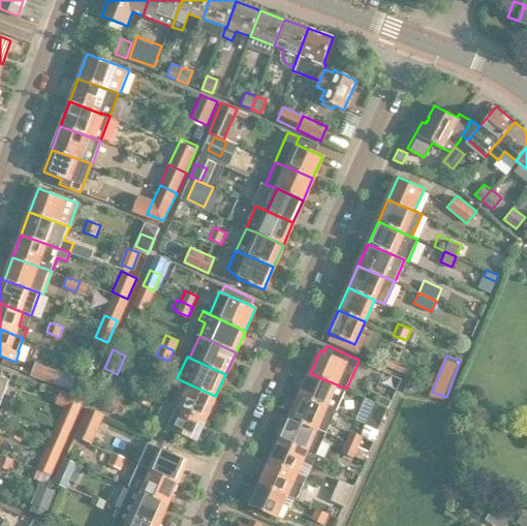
[(54,383),(59,370),(35,362),(31,375),(54,383)]
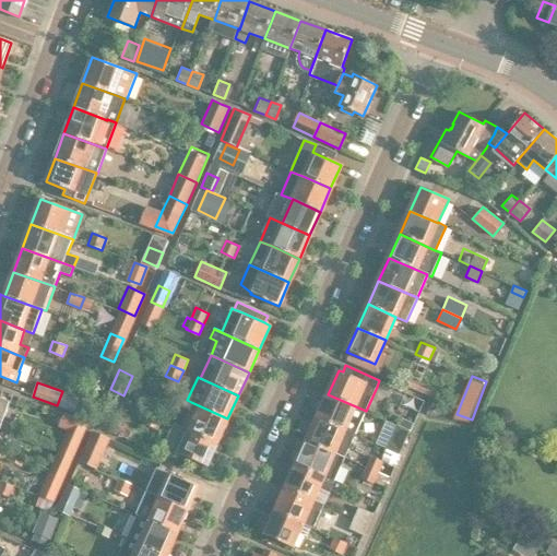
[(355,435),(366,411),(328,394),(318,417),(355,435)]
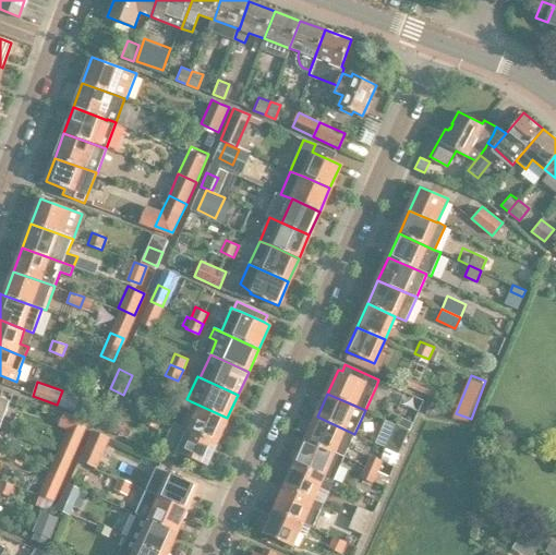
[(0,424),(1,425),(10,400),(0,396),(0,424)]
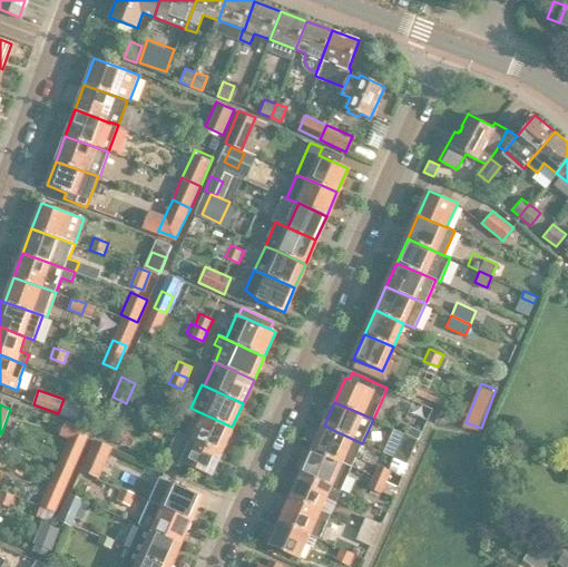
[(185,433),(222,450),(232,427),(195,410),(185,433)]
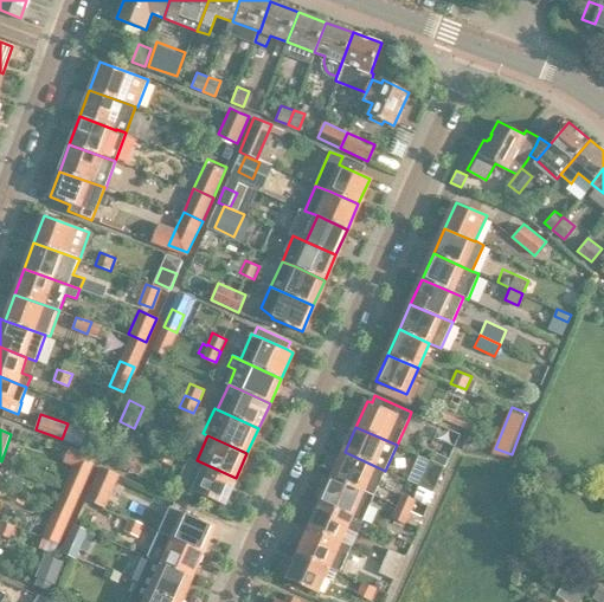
[(171,464),(177,452),(161,445),(156,458),(171,464)]
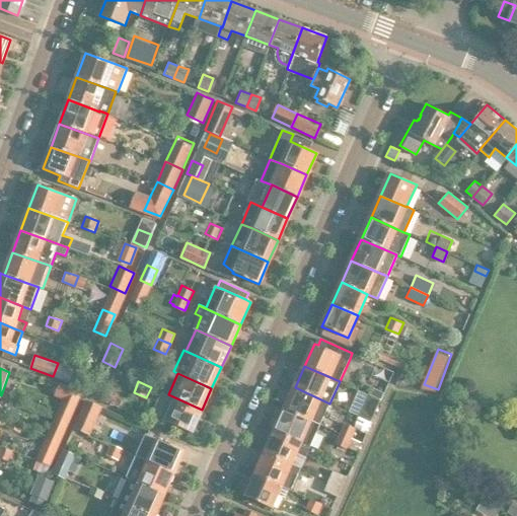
[(55,415),(68,421),(81,391),(68,386),(63,396),(55,415)]
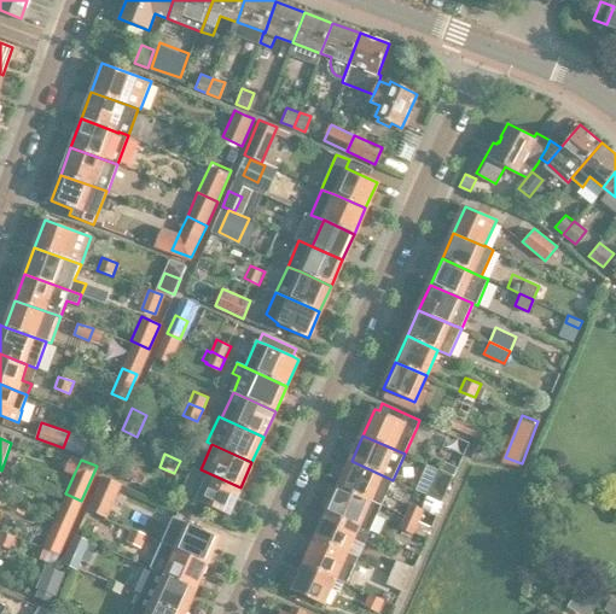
[(352,461),(340,487),(381,506),(393,480),(352,461)]
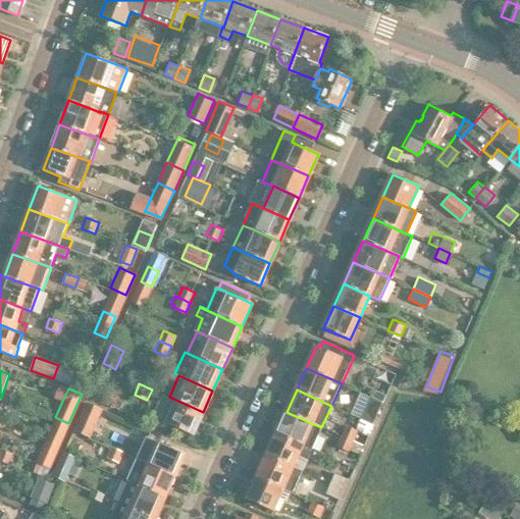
[(382,402),(361,392),(361,393),(370,397),(360,418),(372,423),(382,402)]
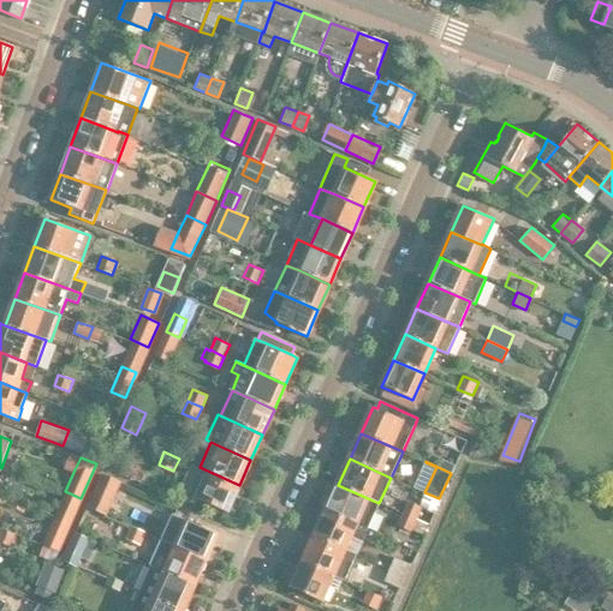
[(595,475),(596,467),(585,465),(583,473),(595,475)]
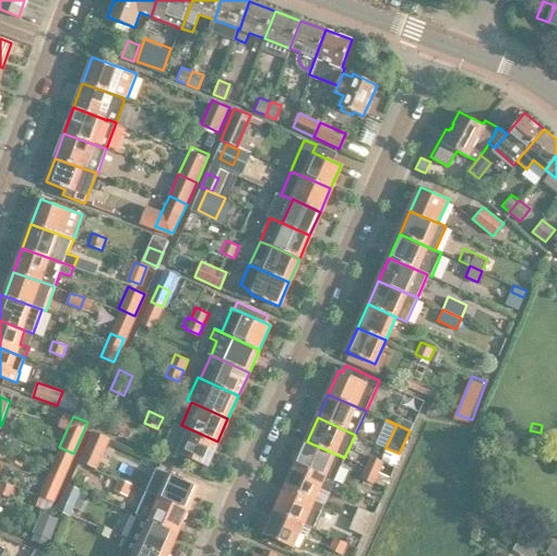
[(206,465),(217,441),(181,425),(177,434),(186,437),(179,453),(206,465)]
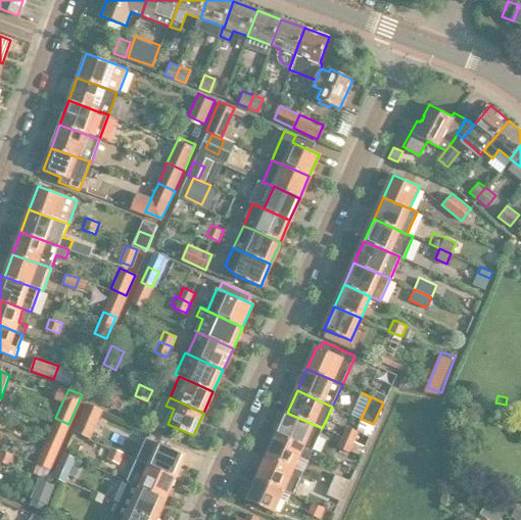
[(75,430),(80,432),(91,437),(103,410),(87,403),(75,430)]
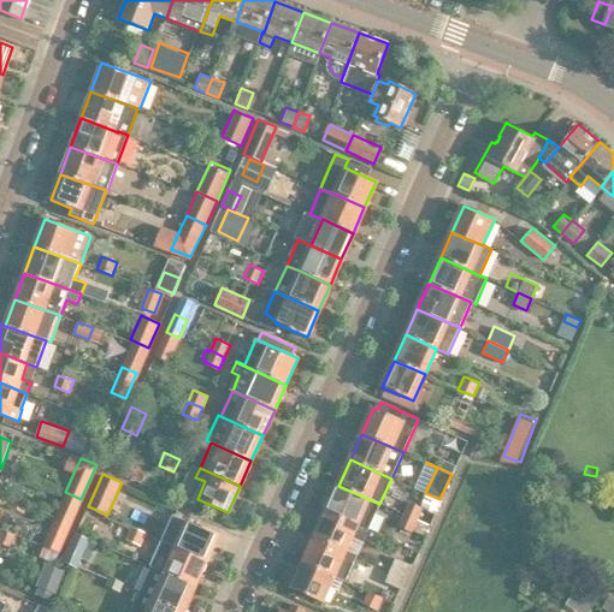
[(338,486),(326,511),(369,529),(379,504),(338,486)]
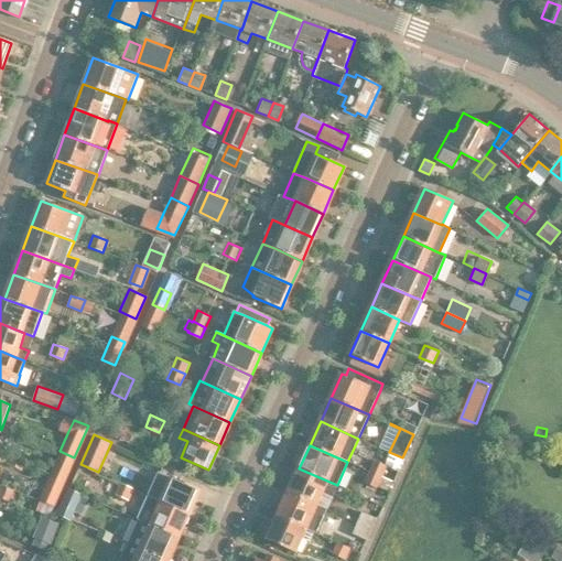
[(50,475),(64,481),(74,457),(60,451),(50,475)]
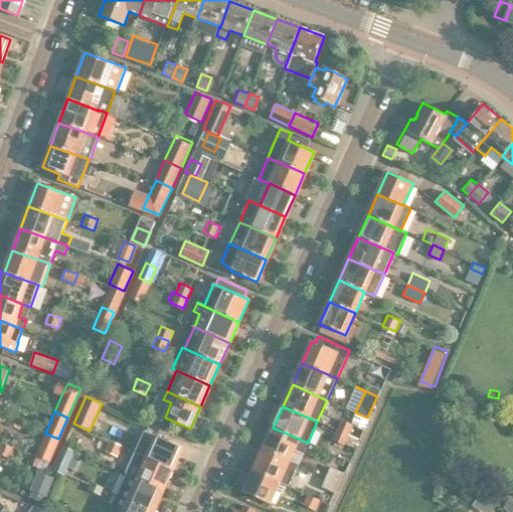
[(341,418),(336,431),(357,440),(357,439),(359,440),(364,430),(341,418)]
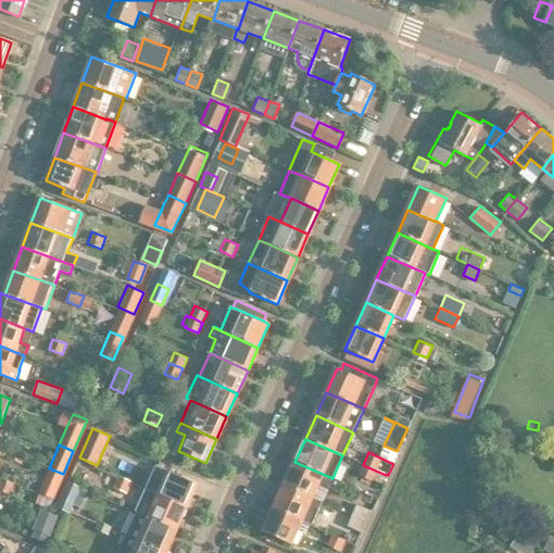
[(328,489),(332,478),(294,462),(285,485),(312,498),(318,485),(328,489)]
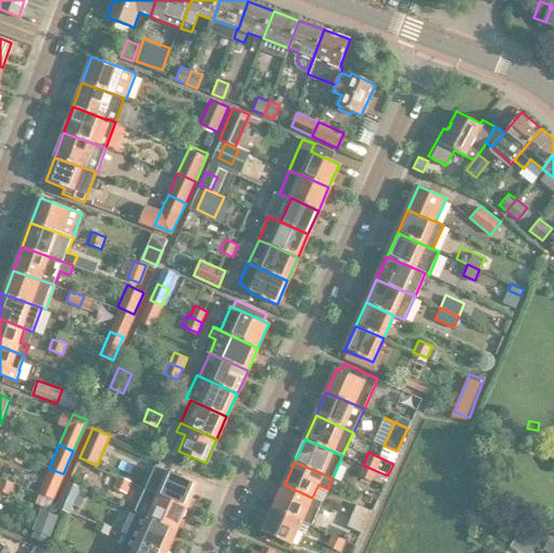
[(386,475),(363,465),(359,475),(372,480),(373,479),(381,482),(386,475)]
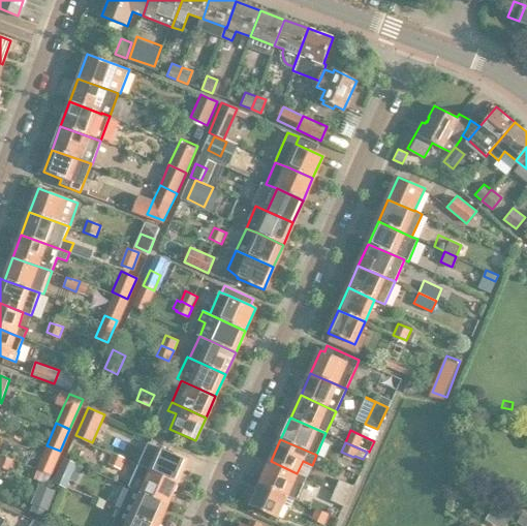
[(60,451),(47,445),(37,467),(50,473),(60,451)]
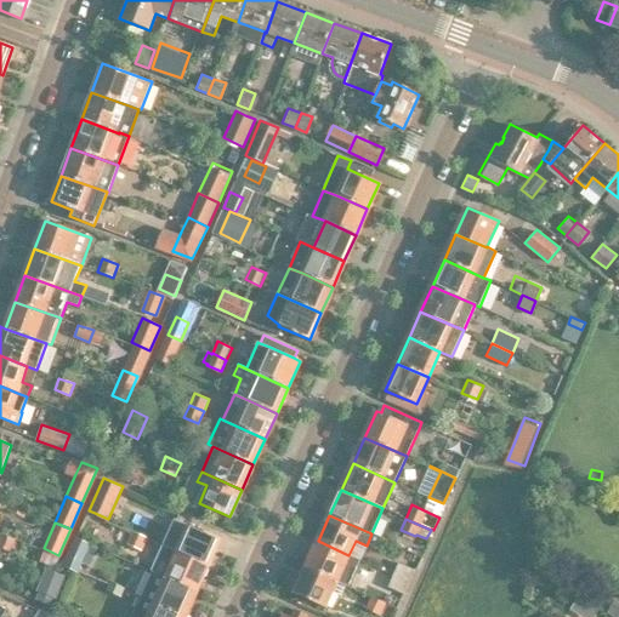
[(177,552),(208,565),(220,538),(188,525),(177,550),(177,552)]
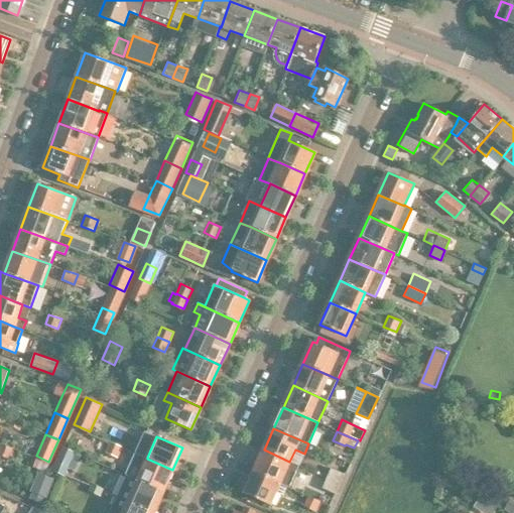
[(118,457),(123,446),(110,440),(106,452),(118,457)]
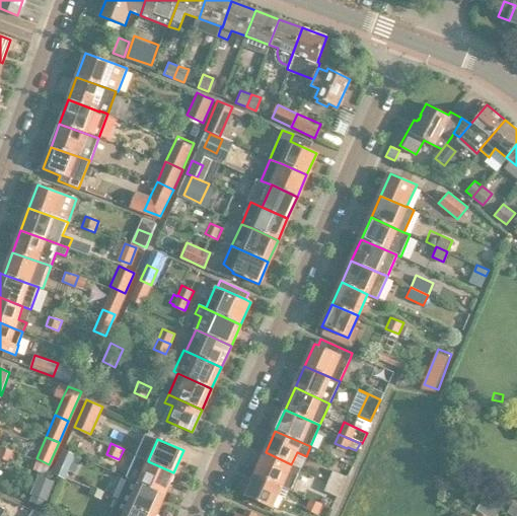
[(0,457),(10,461),(13,450),(1,445),(0,447),(0,457)]
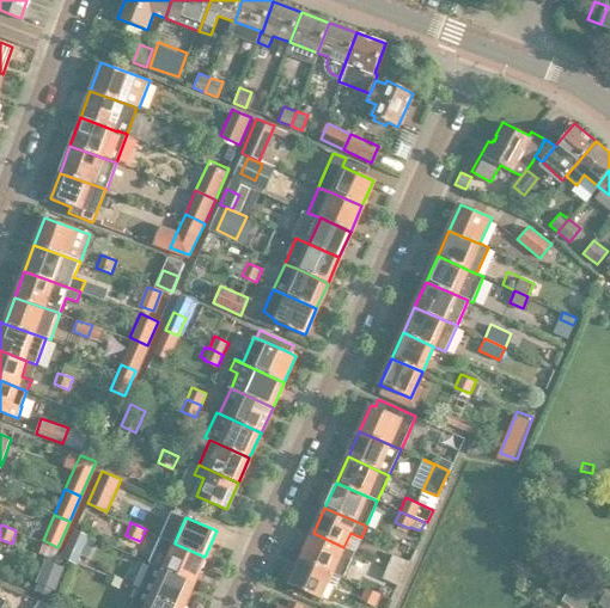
[(65,552),(72,554),(79,558),(90,535),(74,528),(65,552)]
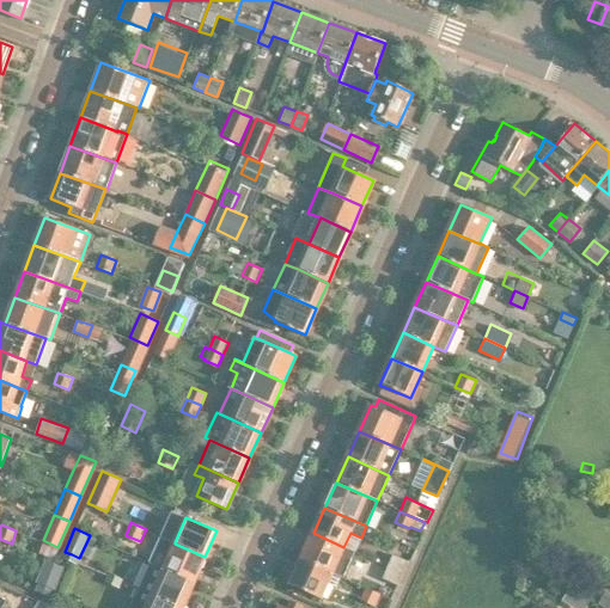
[(313,533),(302,559),(333,572),(333,571),(343,577),(354,552),(343,547),(313,533)]
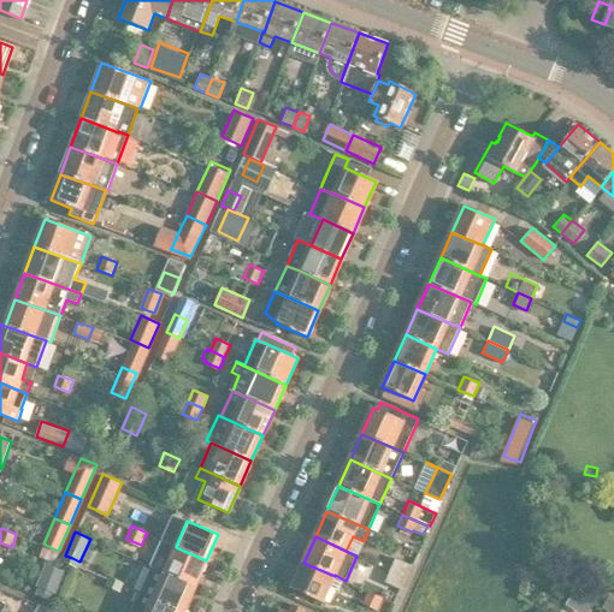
[(195,586),(206,560),(176,547),(176,546),(163,540),(157,553),(169,558),(163,571),(152,566),(151,566),(195,586)]
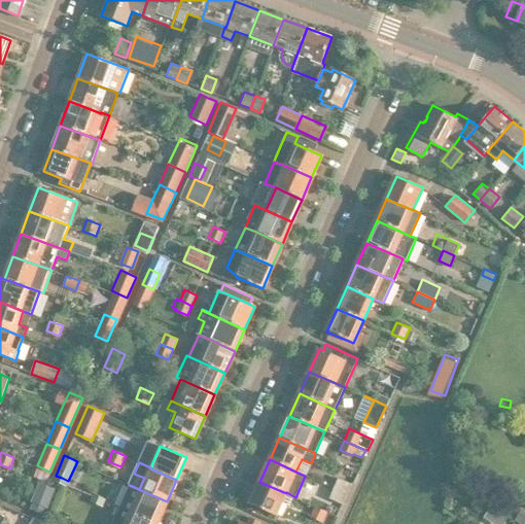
[(338,477),(333,488),(346,494),(351,483),(338,477)]
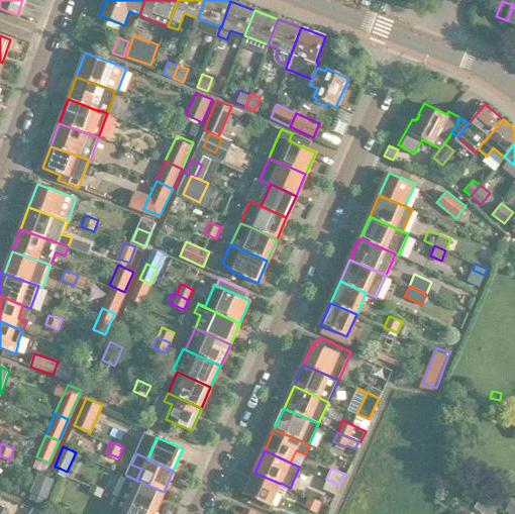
[(42,504),(45,498),(45,497),(47,498),(55,480),(38,473),(31,492),(32,492),(29,499),(42,504)]
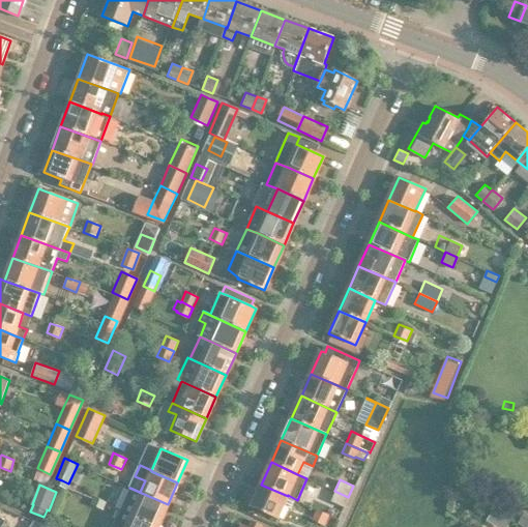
[(251,507),(277,519),(288,496),(261,485),(251,507)]
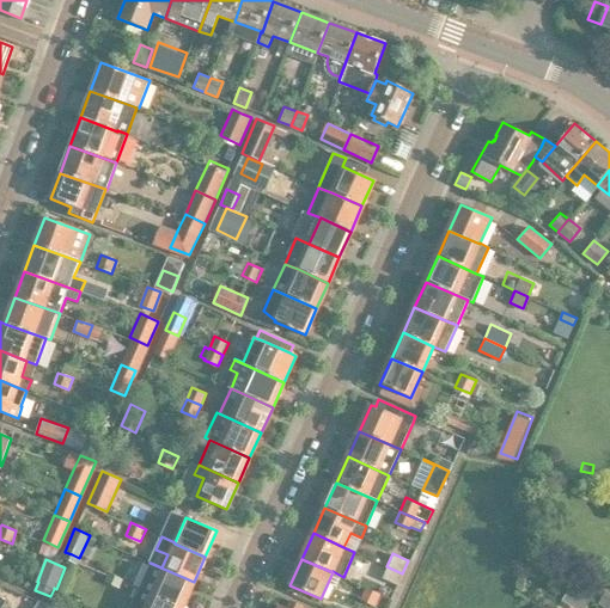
[(138,588),(152,594),(182,607),(194,582),(150,563),(139,588),(138,587),(138,588)]
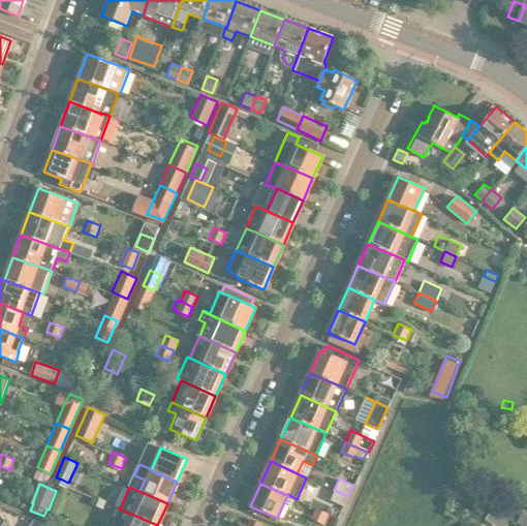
[(347,496),(334,490),(330,499),(344,505),(347,496)]
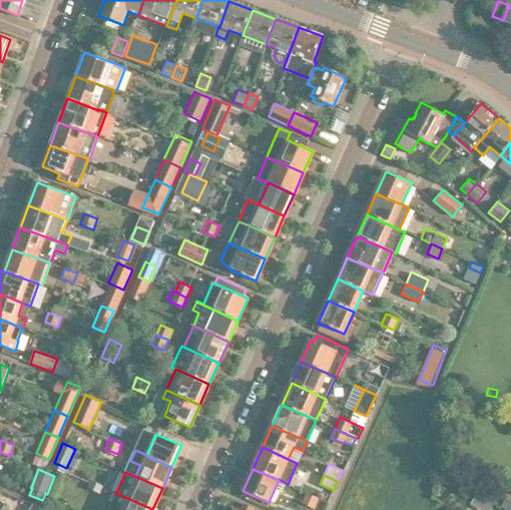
[(510,492),(509,491),(501,504),(510,509),(510,492)]
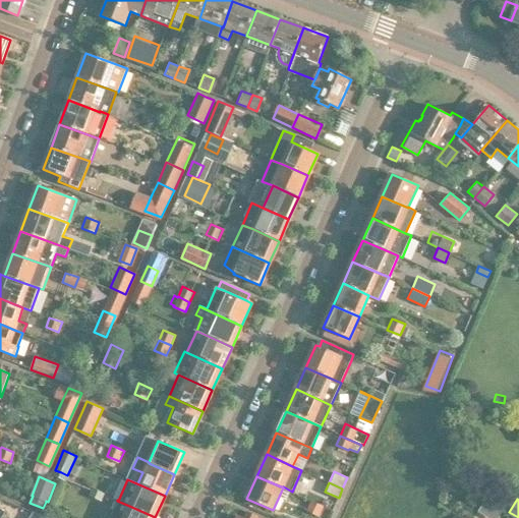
[(333,510),(311,500),(306,510),(320,516),(324,506),(333,510)]
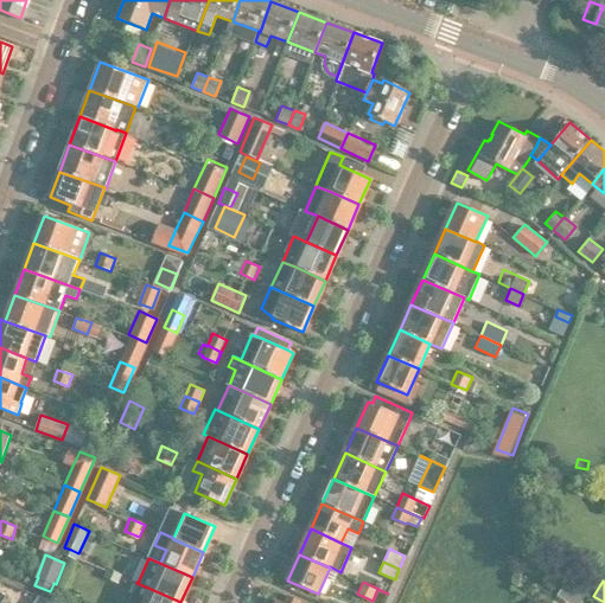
[(180,602),(151,589),(137,583),(127,602),(180,602)]
